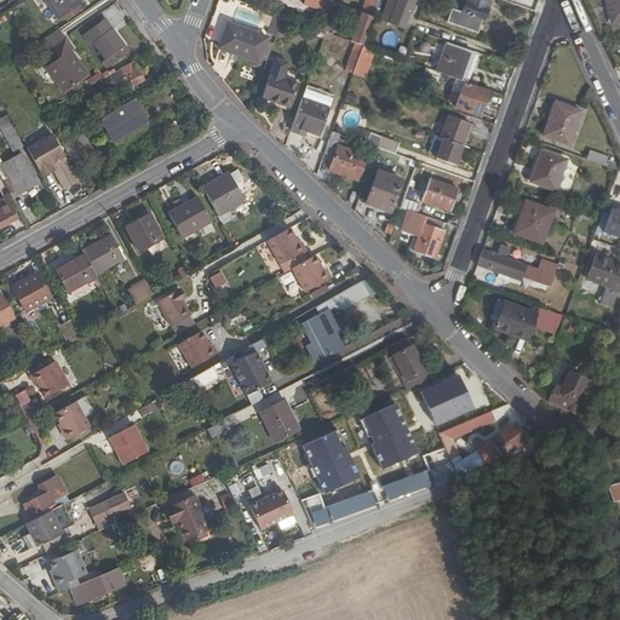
[(85,4),(81,0),(47,0),(61,19),(85,4)]
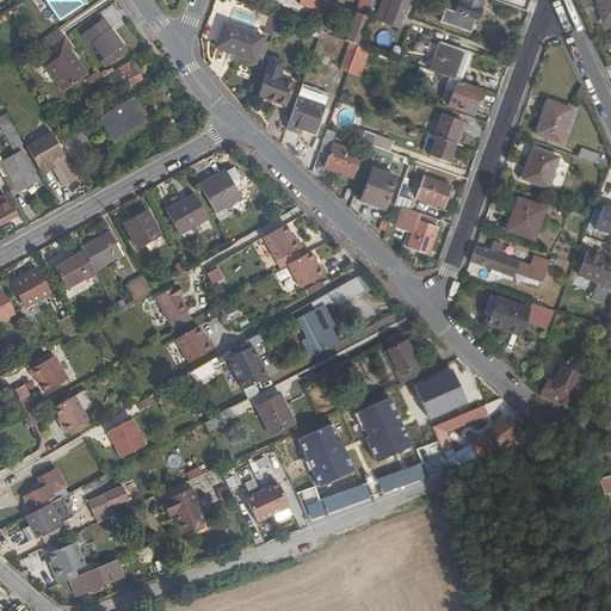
[(355,20),(347,41),(350,41),(358,44),(368,16),(357,12),(322,0),(302,0),(302,2),(318,8),(319,7),(355,20)]
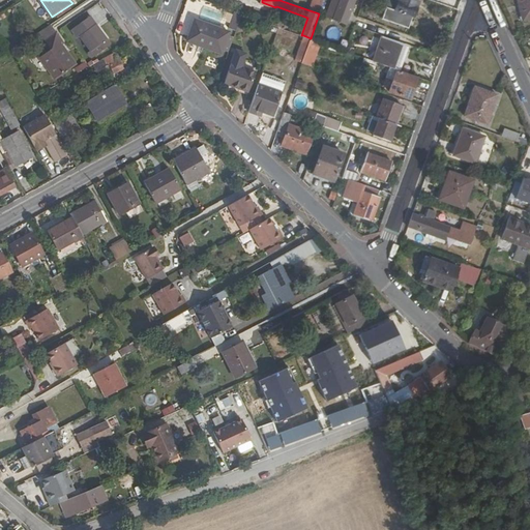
[(314,0),(310,10),(319,13),(324,0),(314,0)]
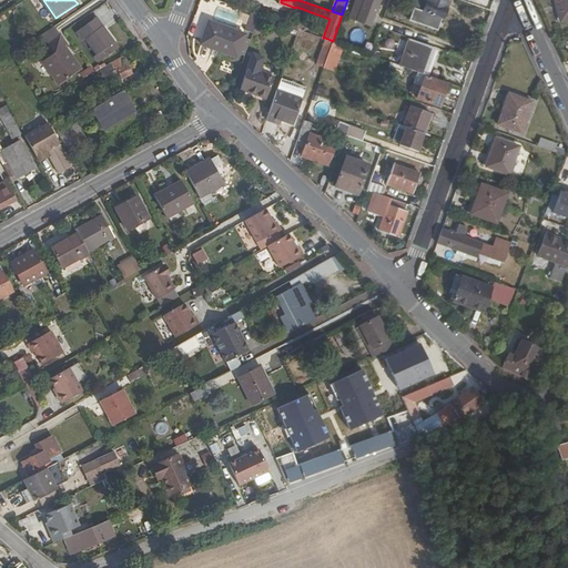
[(362,0),(355,20),(371,26),(379,0),(362,0)]
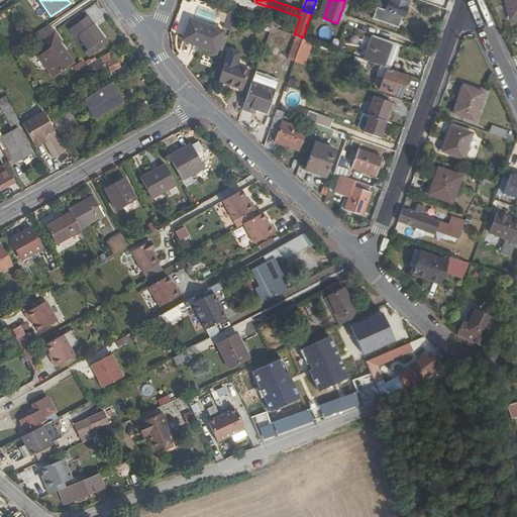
[(403,6),(405,0),(390,0),(390,1),(388,1),(381,21),(397,26),(400,15),(404,16),(408,8),(403,6)]
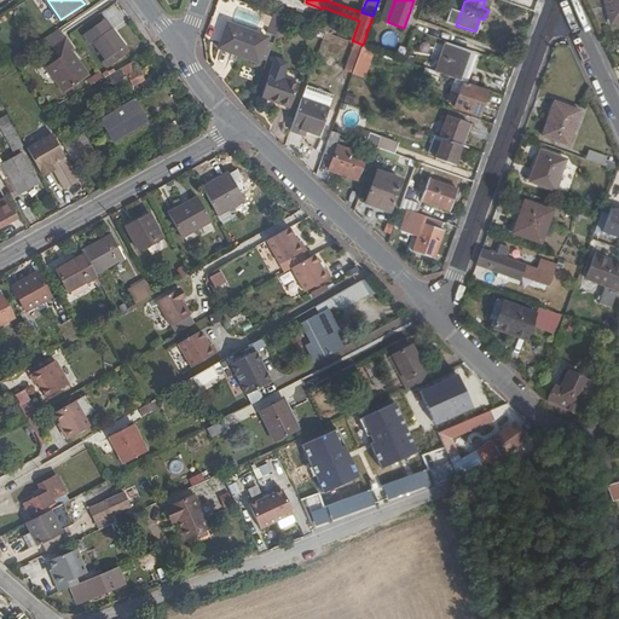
[(613,22),(618,21),(618,0),(606,0),(607,4),(609,4),(613,22)]
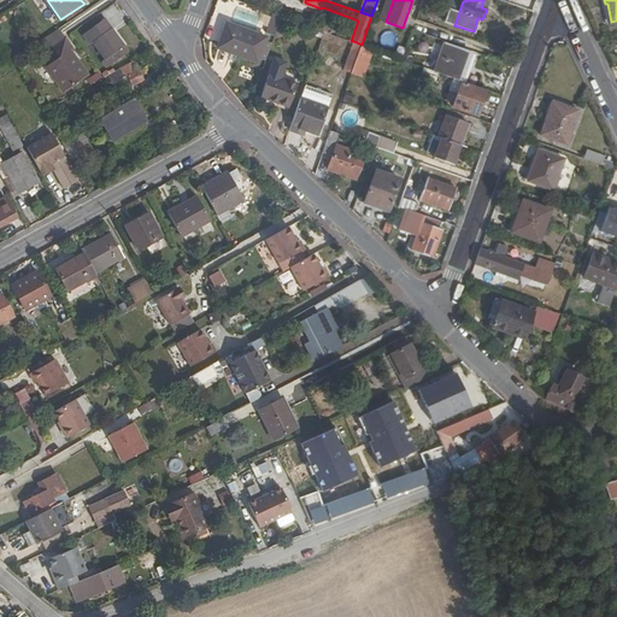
[(265,33),(275,35),(281,16),(271,13),(265,33)]
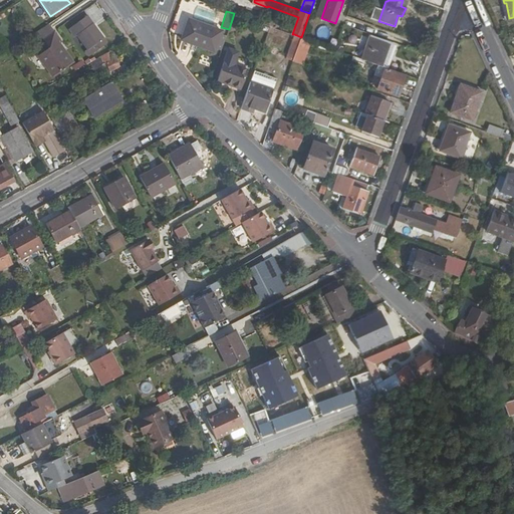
[(91,15),(72,28),(77,35),(81,33),(91,47),(96,44),(102,40),(107,37),(91,15)]
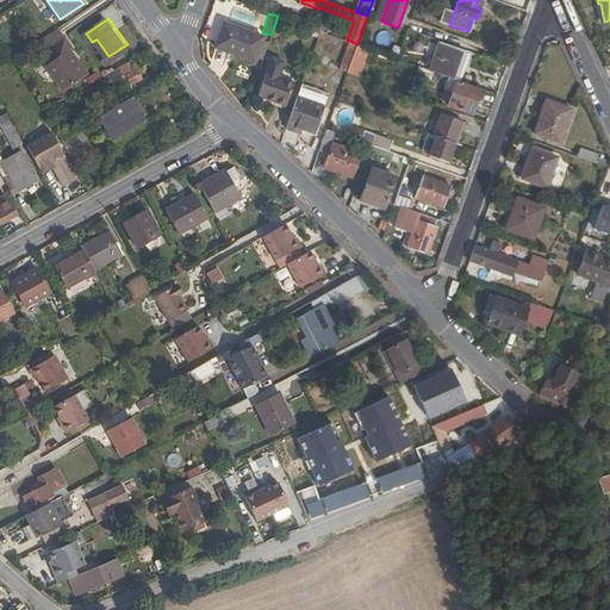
[(234,48),(232,53),(253,61),(262,36),(223,22),(216,41),(234,48)]
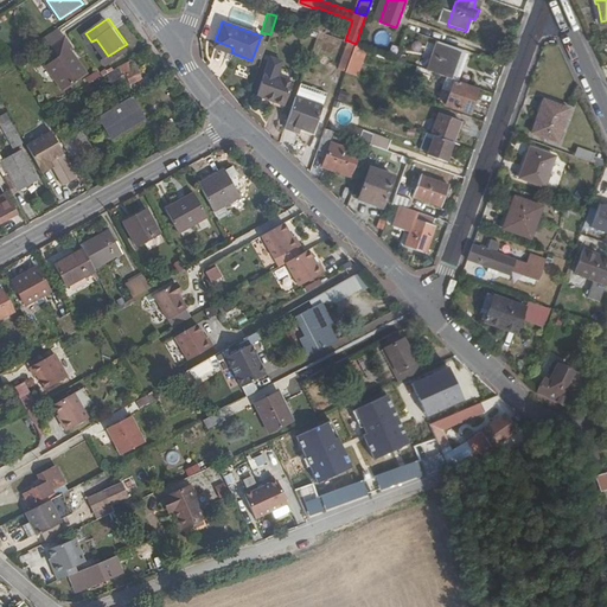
[(49,36),(55,45),(68,37),(62,26),(49,36)]
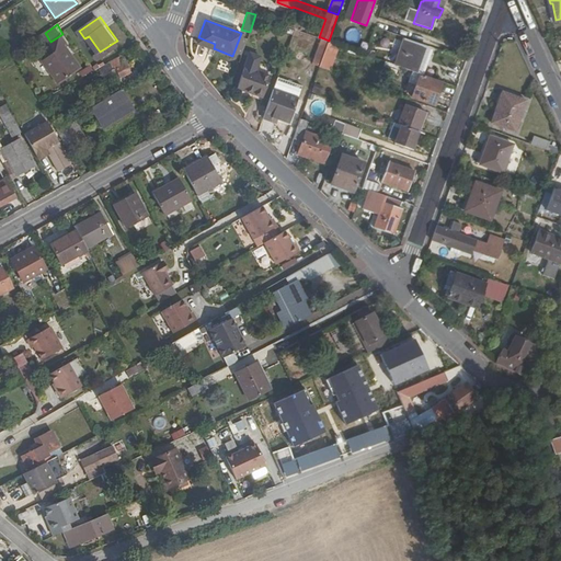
[(63,34),(50,42),(57,52),(45,59),(60,81),(82,67),(67,45),(69,43),(63,34)]
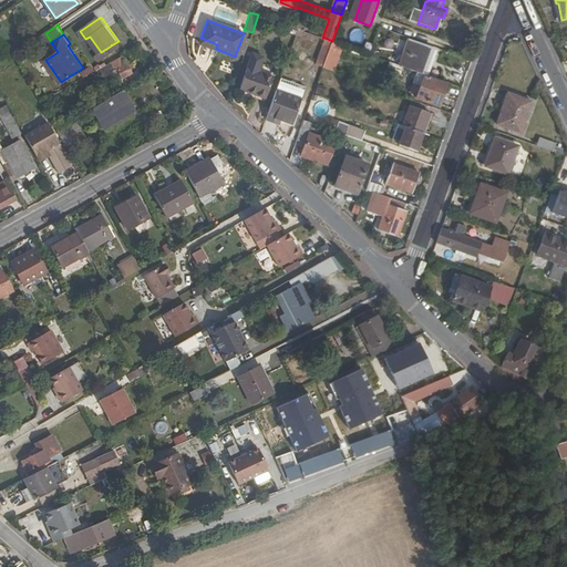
[(199,42),(216,49),(217,44),(200,38),(199,42)]
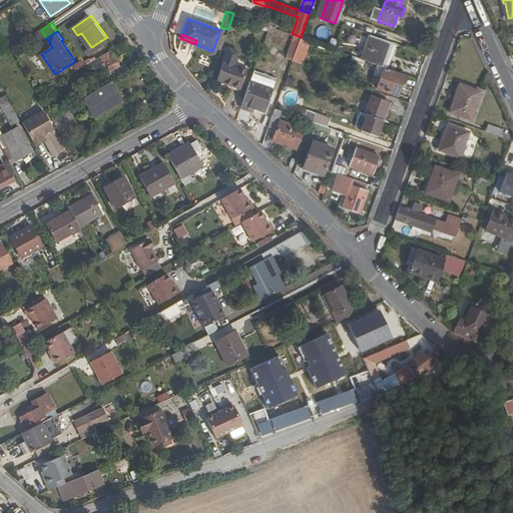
[(301,37),(294,34),(290,43),(298,46),(301,37)]
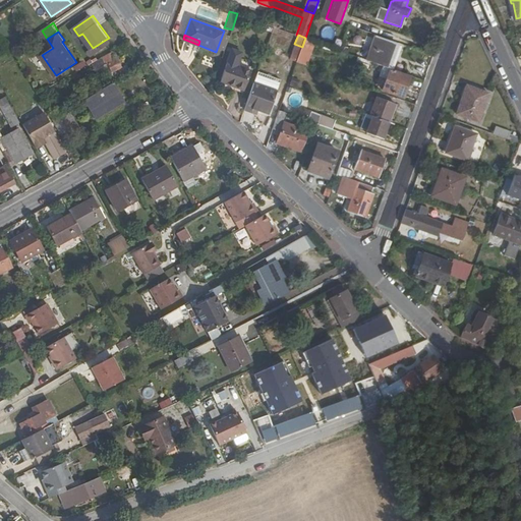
[(388,67),(396,44),(375,36),(366,60),(388,67)]
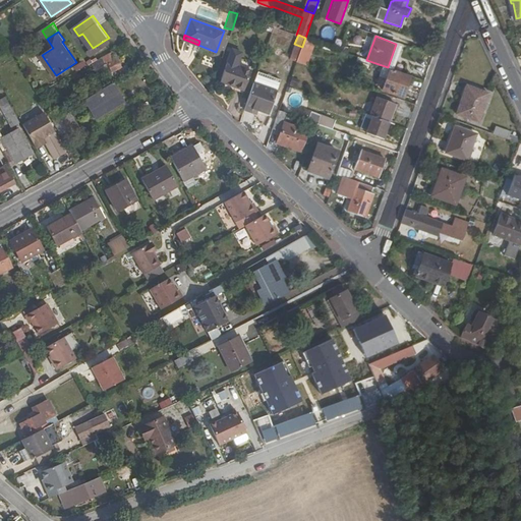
[(296,62),(301,64),(309,39),(305,38),(302,47),(296,62)]
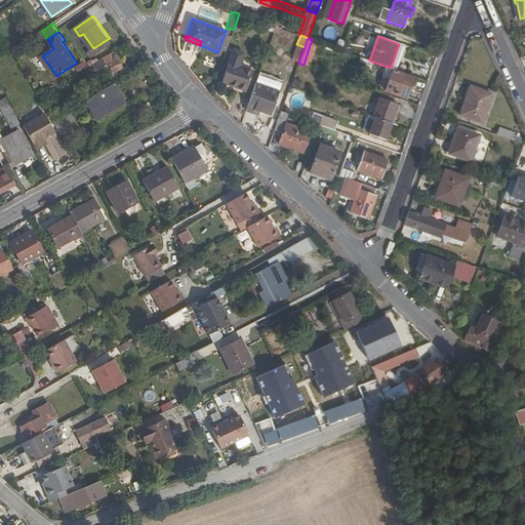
[(291,59),(298,63),(305,47),(296,44),(291,59)]
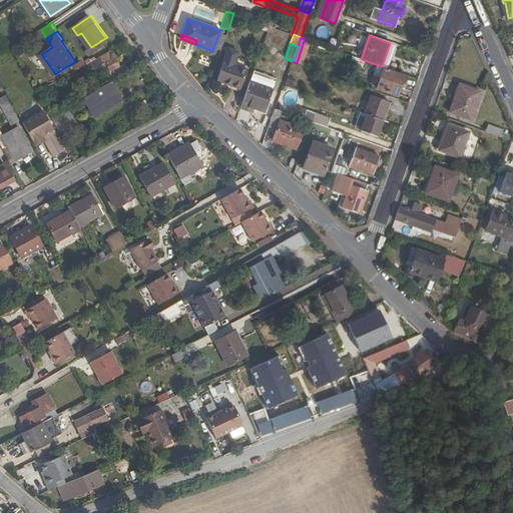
[(386,68),(395,45),(390,43),(382,66),(386,68)]
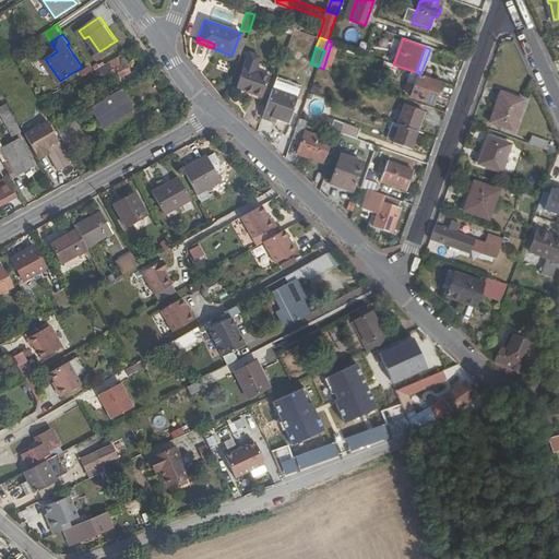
[(133,71),(123,55),(115,60),(115,61),(123,76),(133,71)]
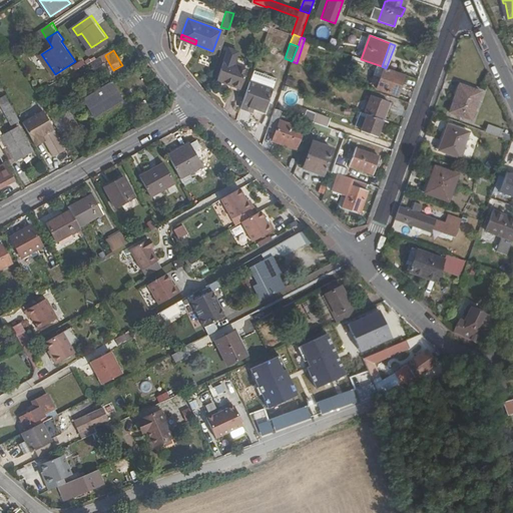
[(396,96),(404,74),(386,68),(382,66),(361,59),(352,55),(349,63),(366,69),(367,68),(374,70),(374,69),(382,71),(375,88),(396,96)]
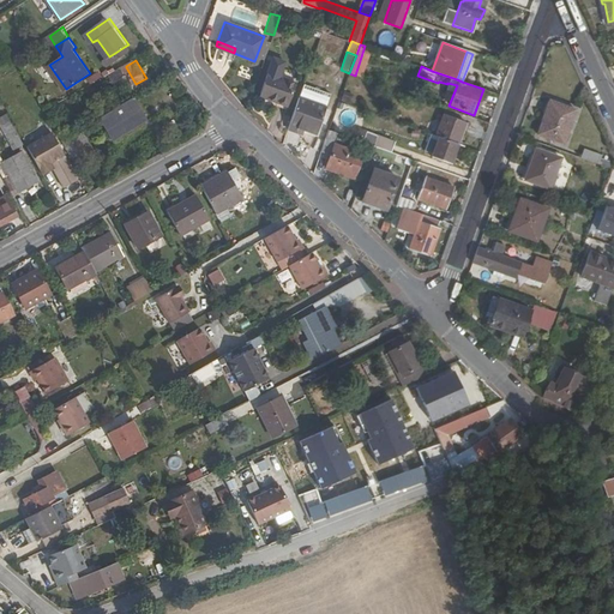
[(136,84),(126,67),(110,76),(120,92),(136,84)]
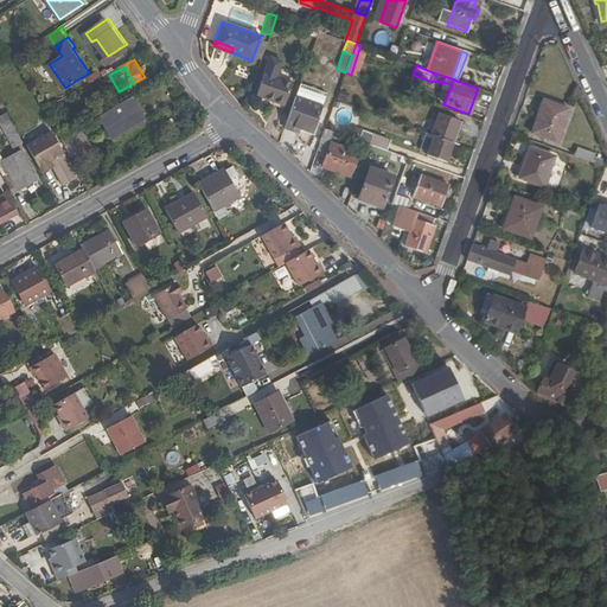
[(255,94),(282,103),(291,81),(263,71),(255,94)]
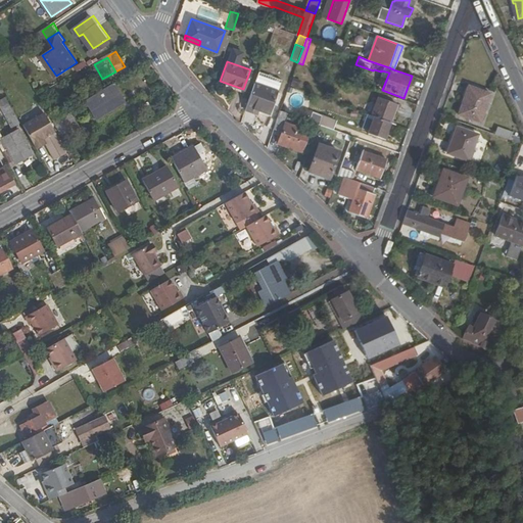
[(255,82),(245,109),(253,111),(254,107),(271,114),(279,91),(255,82)]
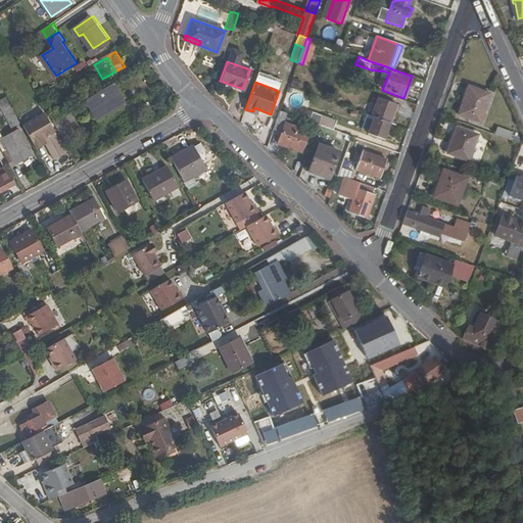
[(90,100),(99,115),(110,109),(106,103),(123,94),(117,85),(90,100)]
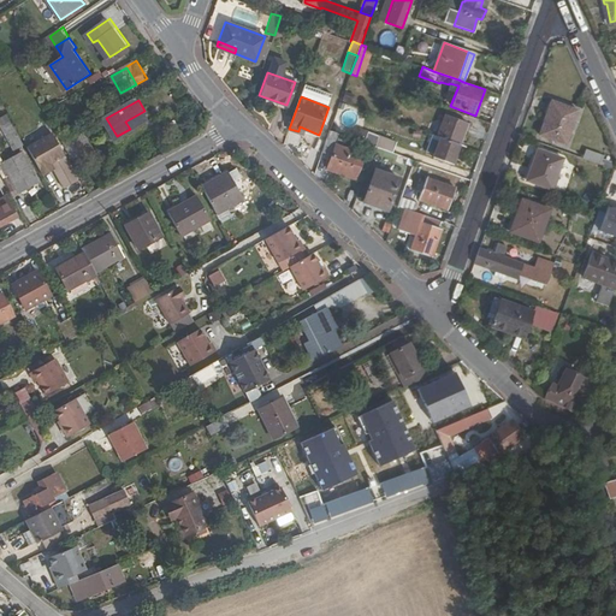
[(540,134),(564,143),(576,110),(552,101),(540,134)]
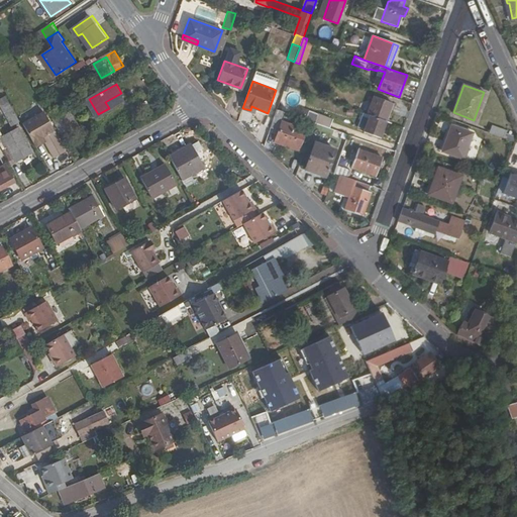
[(105,102),(109,108),(125,99),(121,93),(105,102)]
